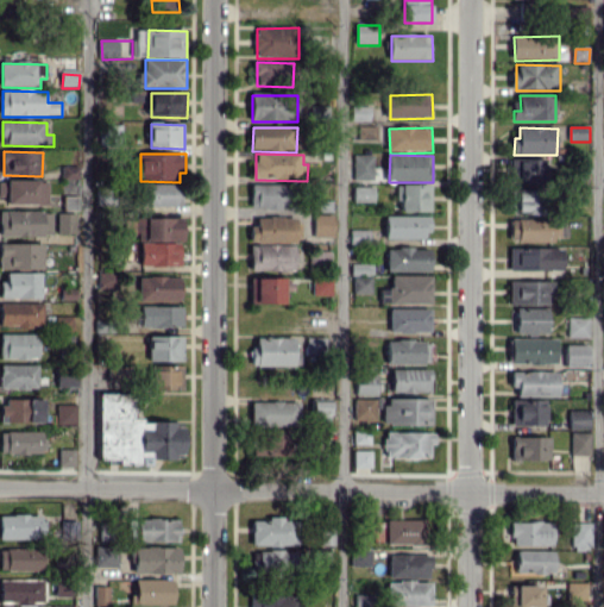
[(377,156),(357,156),(356,177),(377,177),(377,156)]
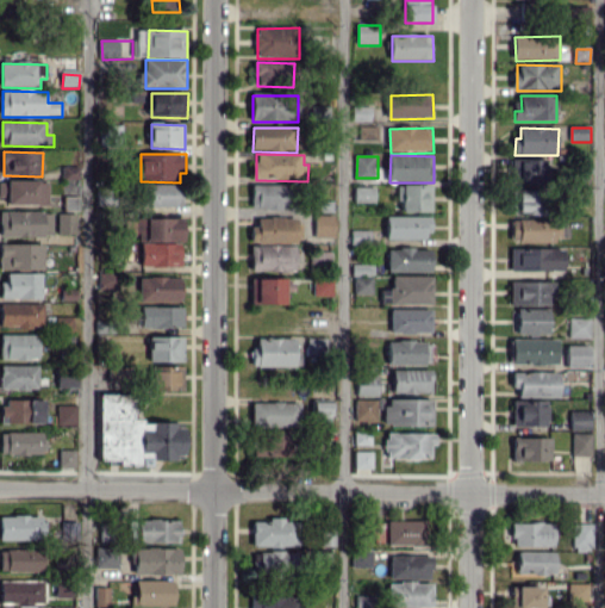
[(515,161),(516,186),(548,185),(548,160),(515,161)]
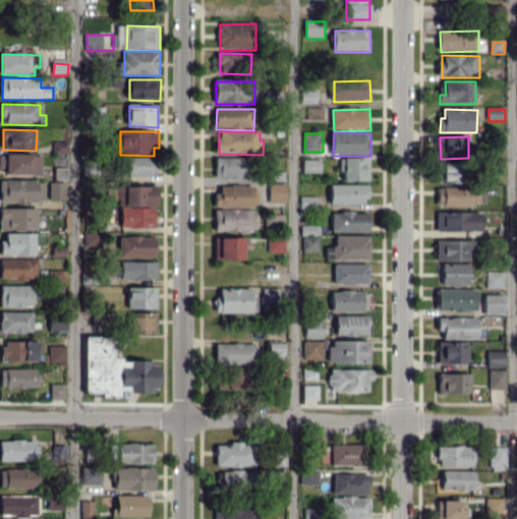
[(56,154),(69,154),(68,143),(55,143),(56,154)]
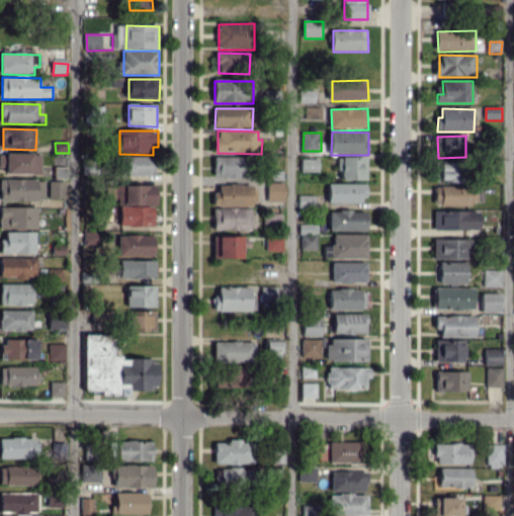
[(0,174),(43,175),(43,155),(0,154),(0,174)]
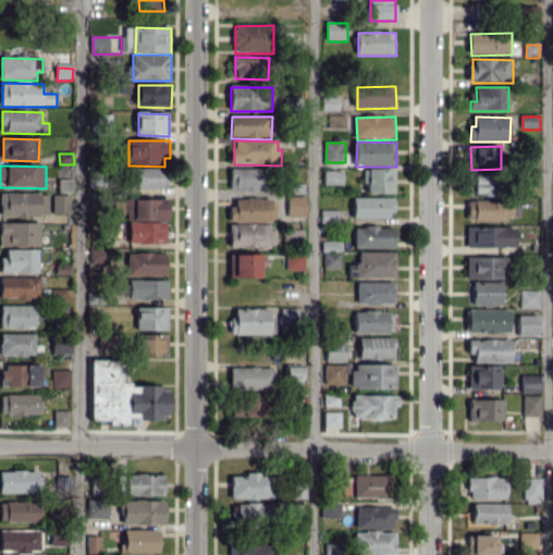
[(168,170),(134,169),(134,189),(168,190),(168,170)]
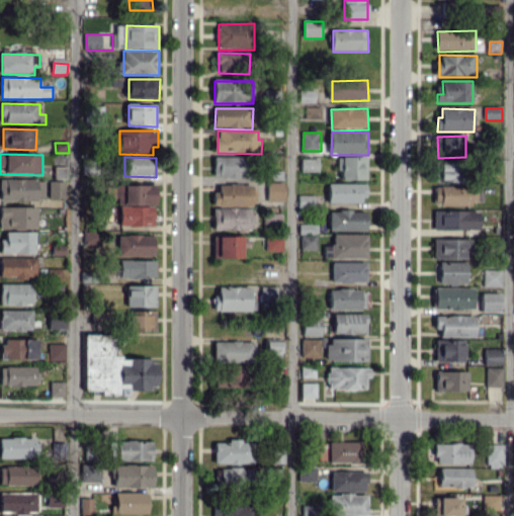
[(216,178),(250,179),(251,158),(217,158),(216,178)]
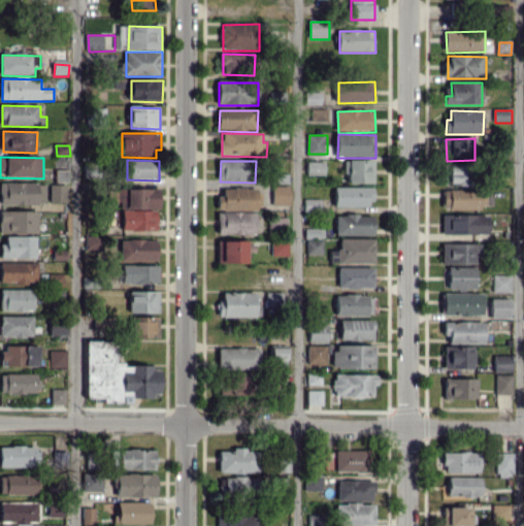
[(375,162),(347,161),(346,176),(350,176),(350,185),(375,185),(375,162)]
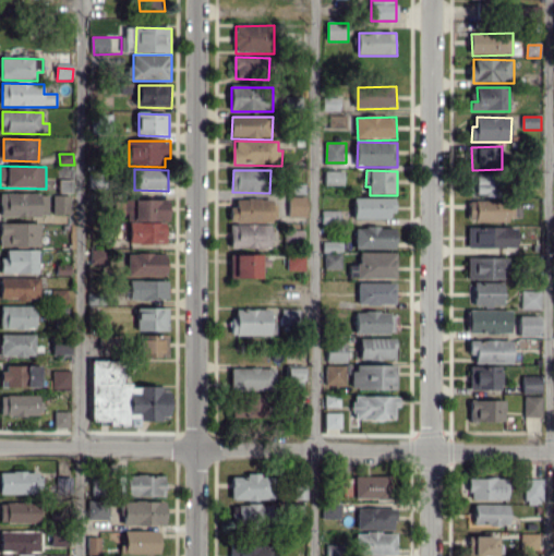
[(498,197),(500,177),(471,176),(471,196),(498,197)]
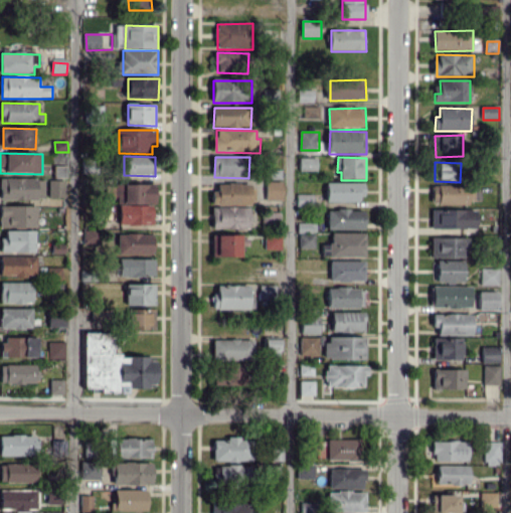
[(46,201),(47,180),(2,179),(1,200),(46,201)]
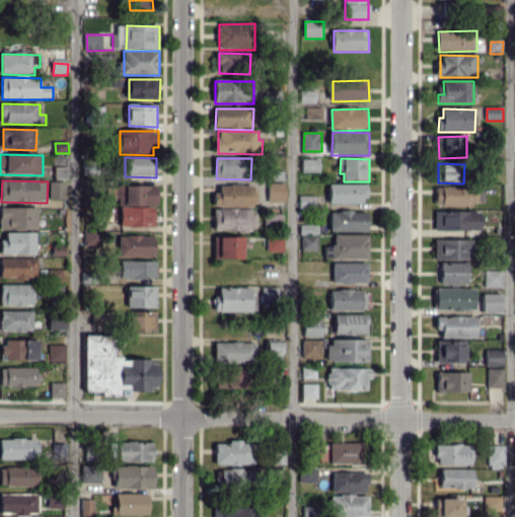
[(69,182),(51,182),(51,199),(68,200),(69,182)]
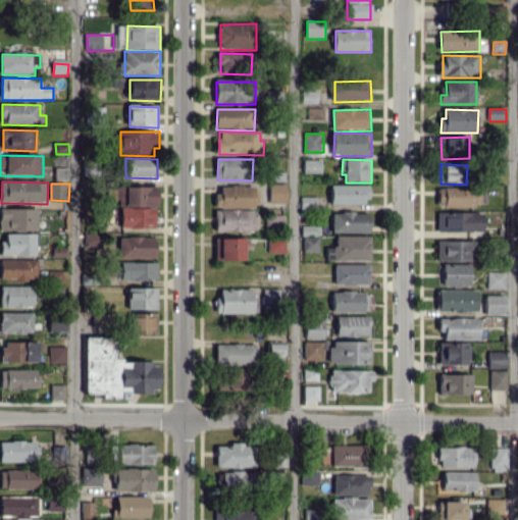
[(289,185),(271,185),(271,204),(289,204),(289,185)]
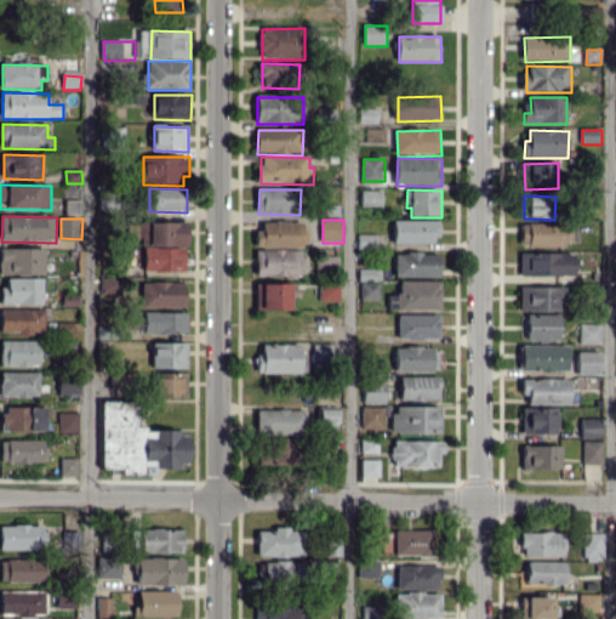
[(439,245),(439,222),(395,221),(395,245),(439,245)]
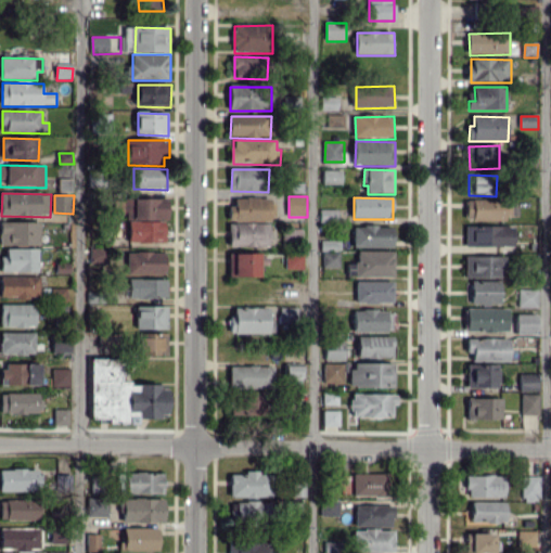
[(169,221),(169,200),(124,198),(123,220),(169,221)]
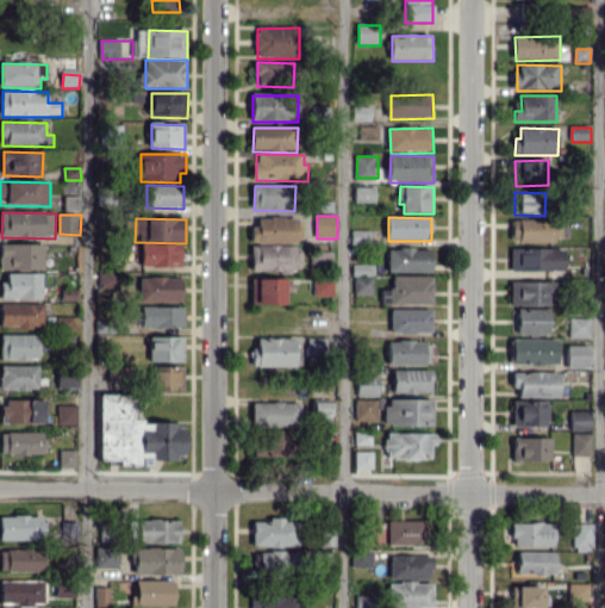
[(299,219),(261,219),(261,228),(253,228),(253,244),(299,244),(299,219)]
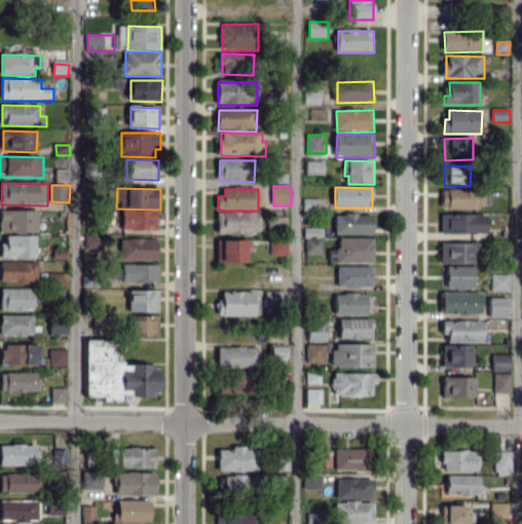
[(443,209),(480,210),(480,191),(444,190),(443,209)]
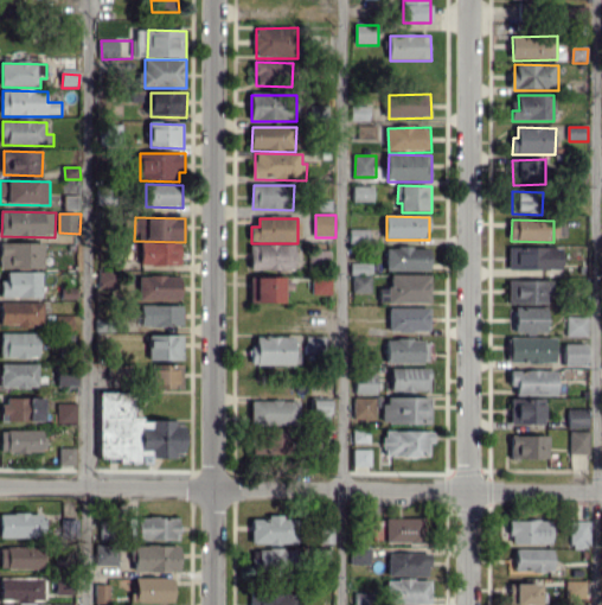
[(372,231),(352,230),(352,244),(371,246),(372,231)]
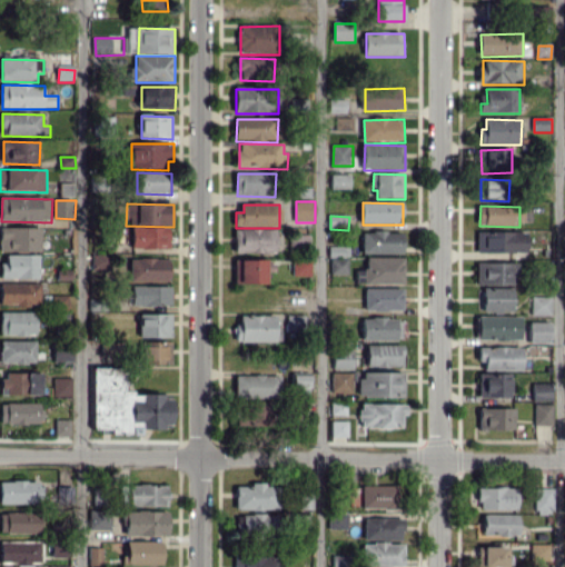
[(171,228),(134,227),(134,249),(171,250),(171,228)]
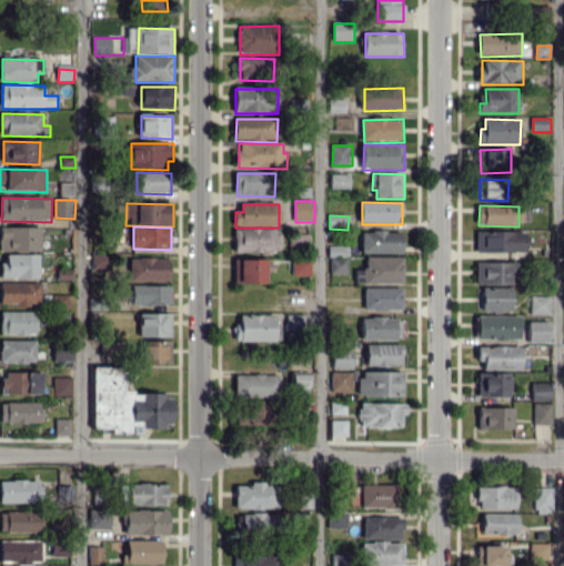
[(1,253),(42,253),(42,228),(2,228),(1,253)]
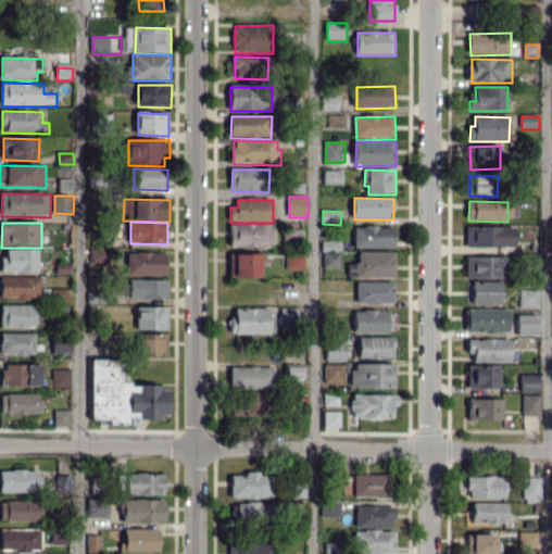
[(272,248),(272,224),(231,225),(231,248),(272,248)]
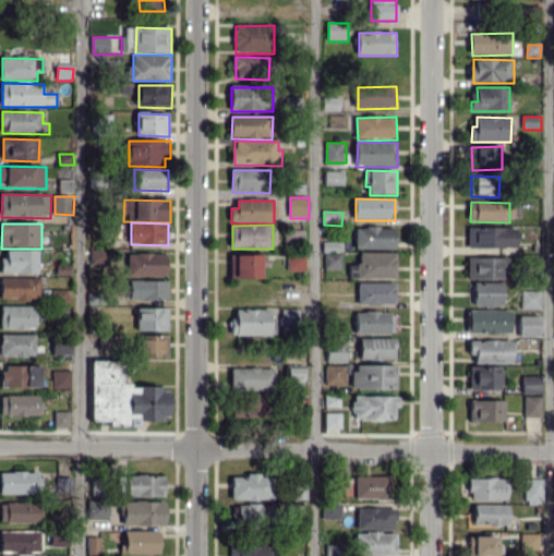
[(397,251),(397,229),(357,228),(357,250),(397,251)]
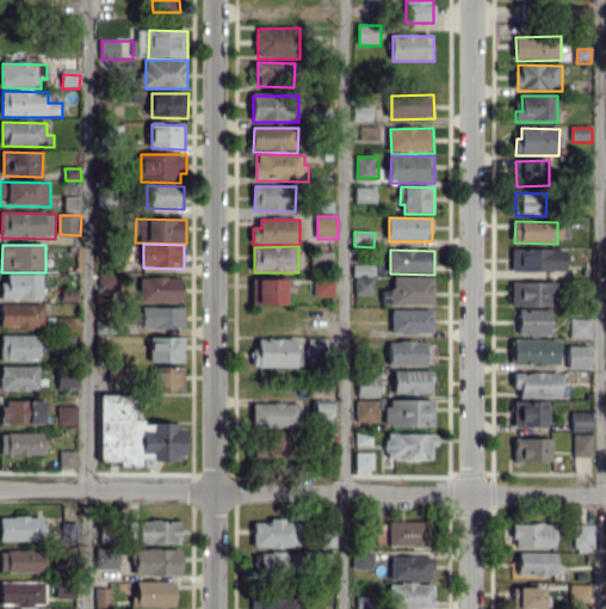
[(514,272),(567,274),(568,251),(514,250),(514,272)]
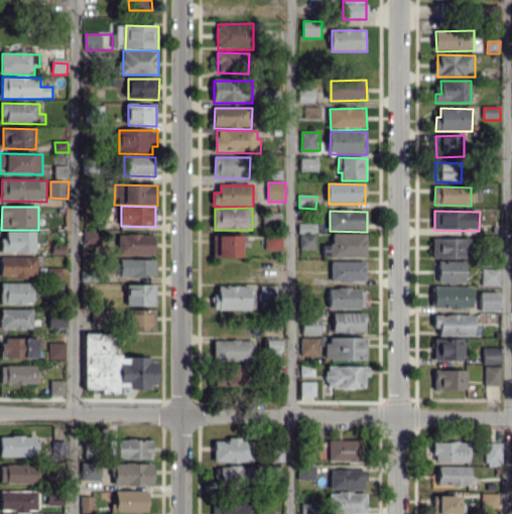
[(282,214),(264,214),(265,228),(282,228),(282,214)]
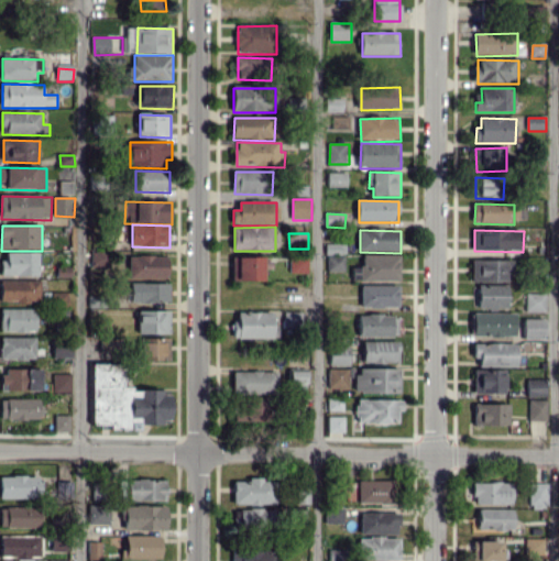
[(349,256),(349,245),(328,245),(328,256),(349,256)]
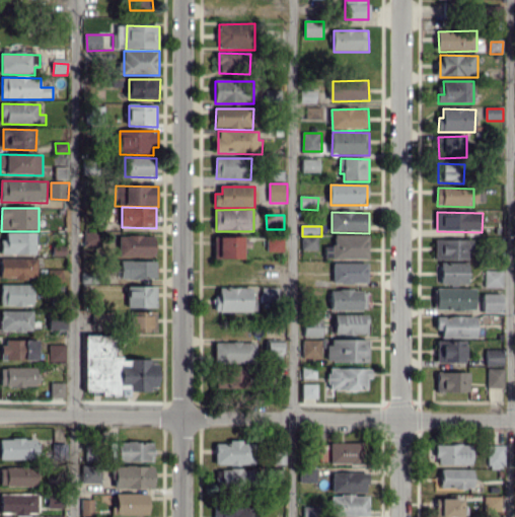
[(103,233),(86,233),(86,246),(103,246),(103,233)]
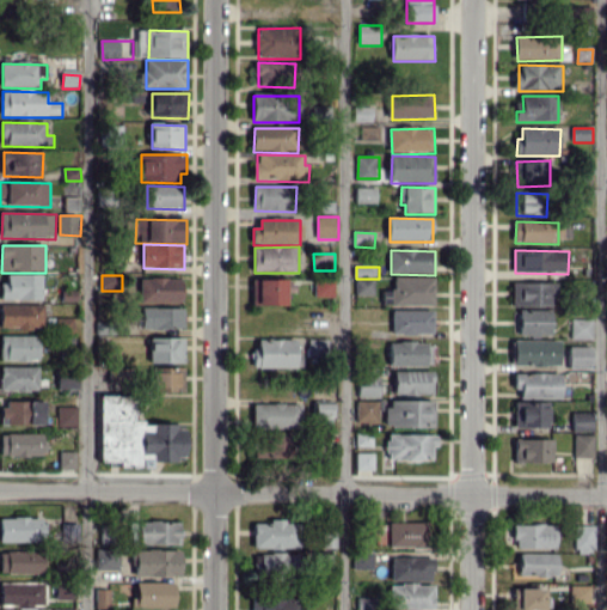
[(44,302),(43,276),(8,276),(8,285),(1,285),(2,302),(44,302)]
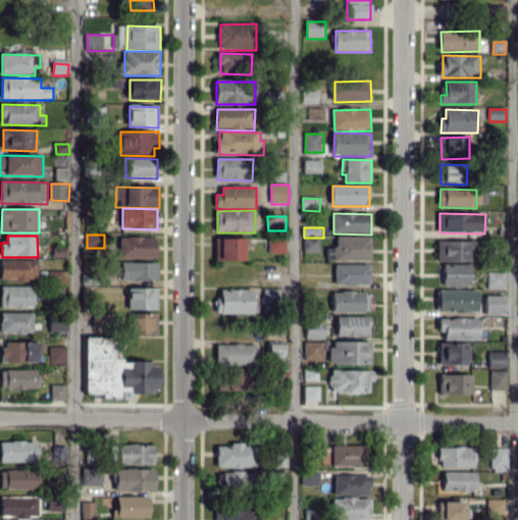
[(157,259),(157,239),(121,238),(121,259),(157,259)]
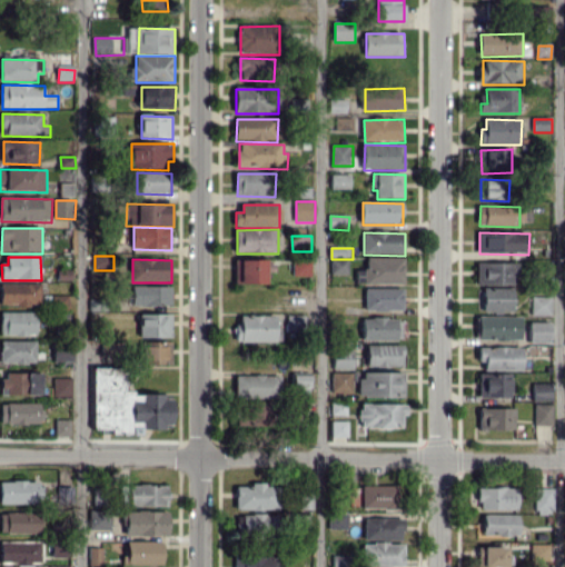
[(367,286),(406,286),(406,259),(367,259),(367,286)]
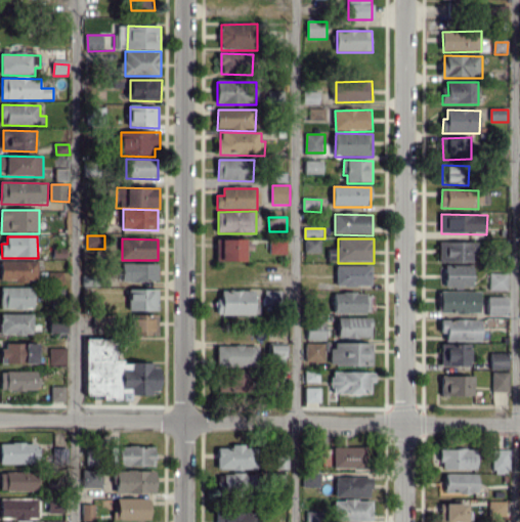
[(307,254),(322,254),(322,241),(307,240),(307,254)]
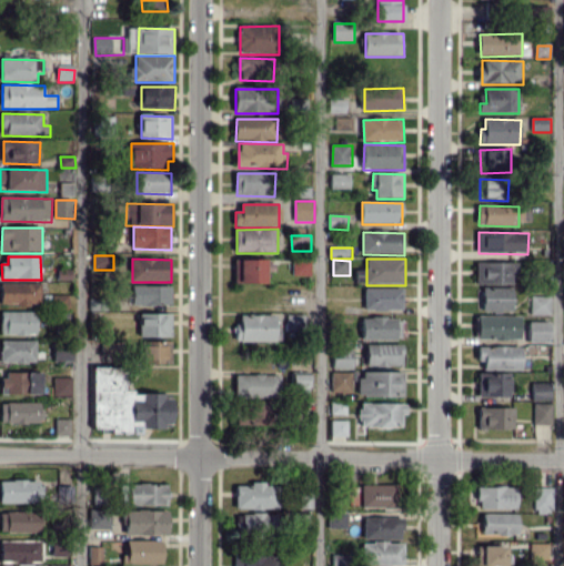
[(269,261),(237,261),(237,284),(269,284),(269,261)]
